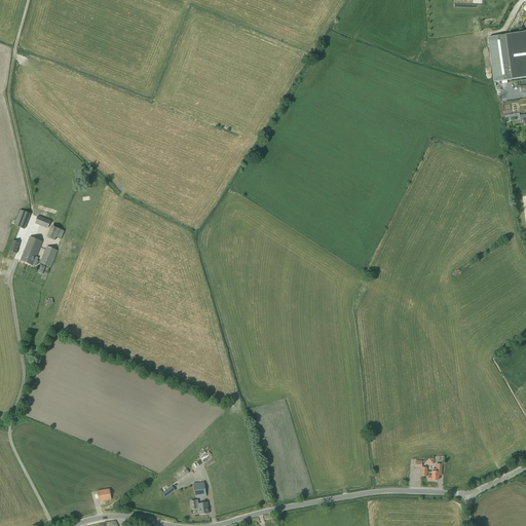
[(513,80),(525,78),(525,32),(488,38),(494,83),(513,80)]
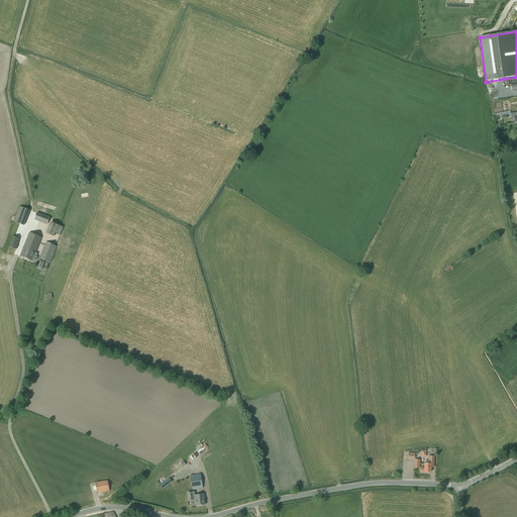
[(19,206),(13,221),(23,225),(29,210),(19,206)]
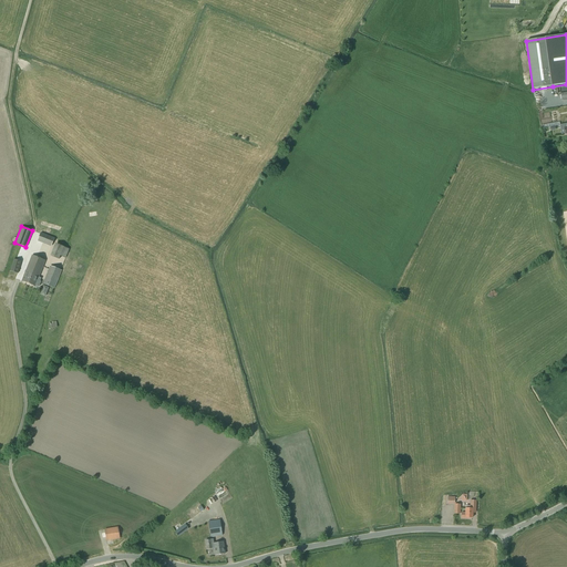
[(51,247),(54,238),(41,233),(38,241),(51,247)]
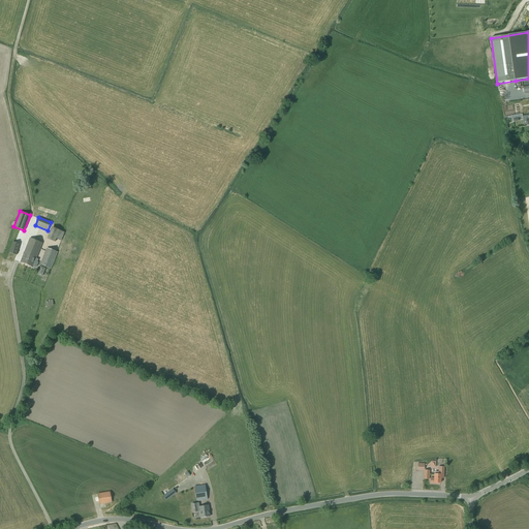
[(33,268),(42,244),(30,239),(21,262),(33,268)]
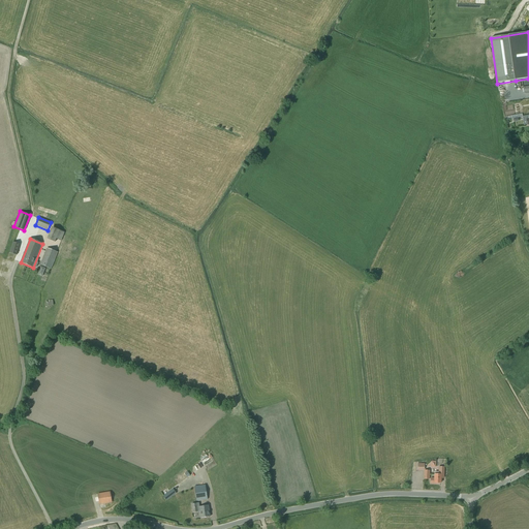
[(17,255),(20,244),(13,242),(10,253),(17,255)]
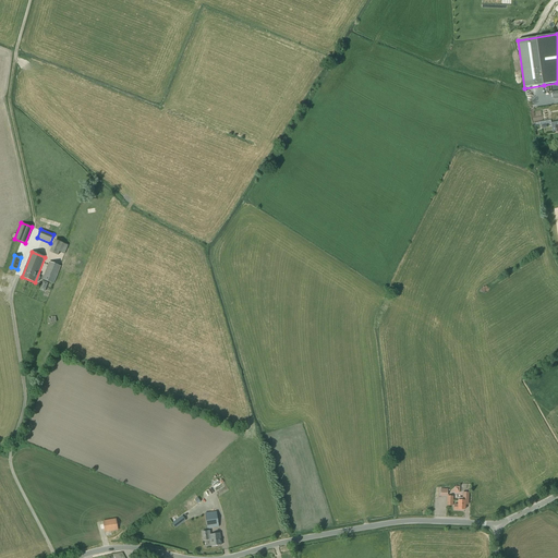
[(43,279),(53,283),(61,266),(49,262),(43,279)]
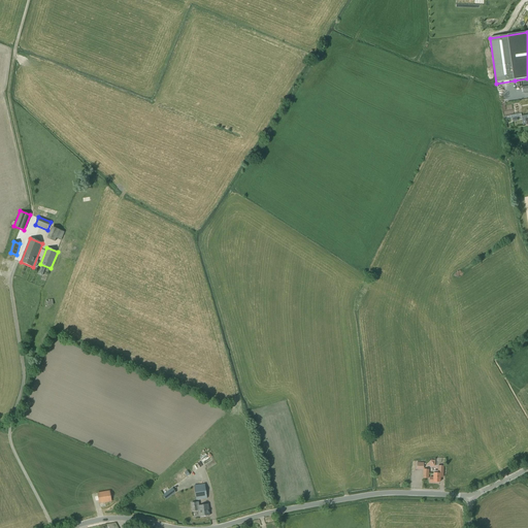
[(443,474),(443,466),(437,466),(437,471),(434,471),(434,473),(433,473),(433,477),(430,477),(429,483),(439,483),(439,474),(443,474)]
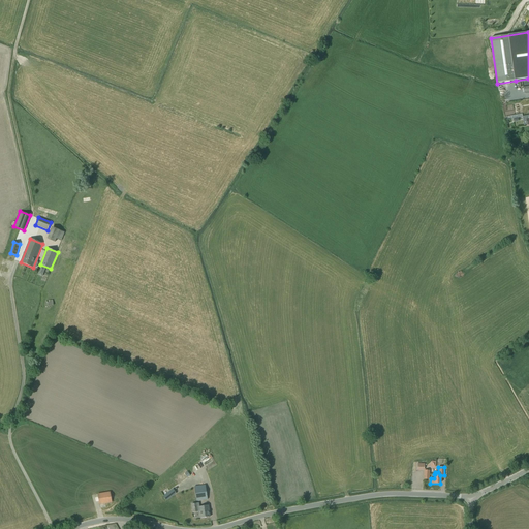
[(206,486),(195,488),(196,496),(200,495),(200,500),(207,499),(206,486)]
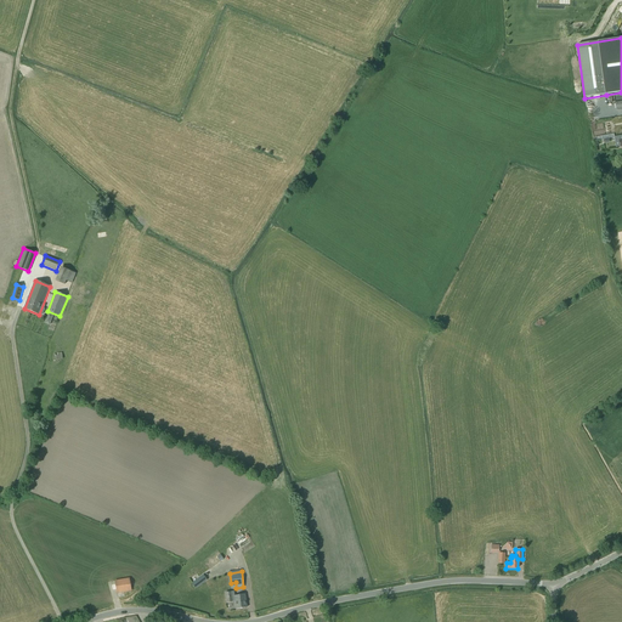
[(196,588),(205,581),(202,576),(192,583),(196,588)]
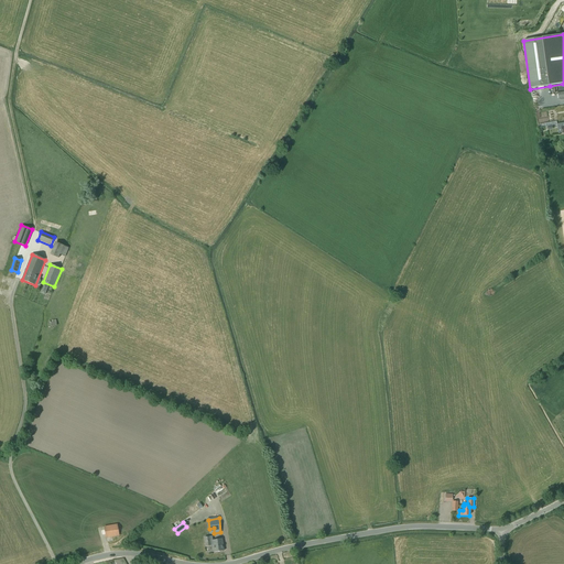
[(107,538),(119,535),(117,525),(105,528),(107,538)]
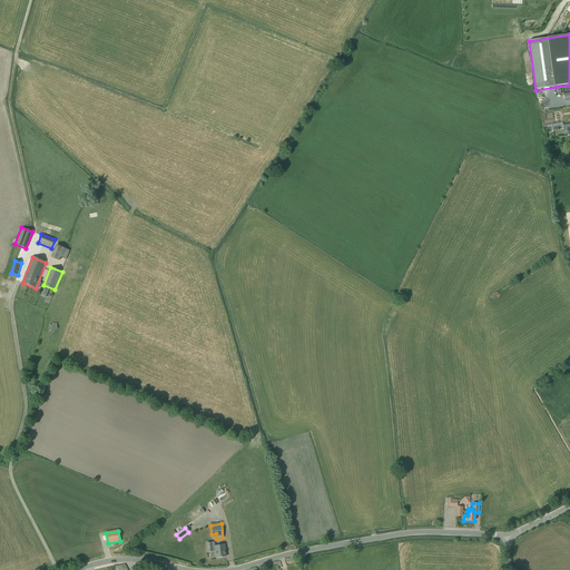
[(216,558),(226,557),(224,546),(215,547),(214,542),(207,543),(208,552),(213,551),(215,550),(216,558)]
